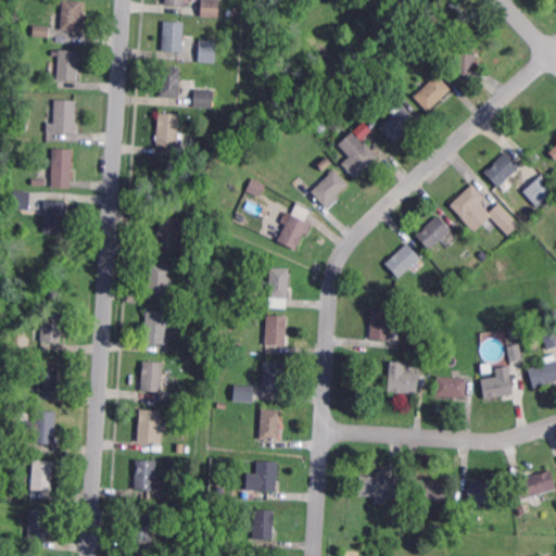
[(219,0),(218,17),(201,16),(201,0),(219,0)]
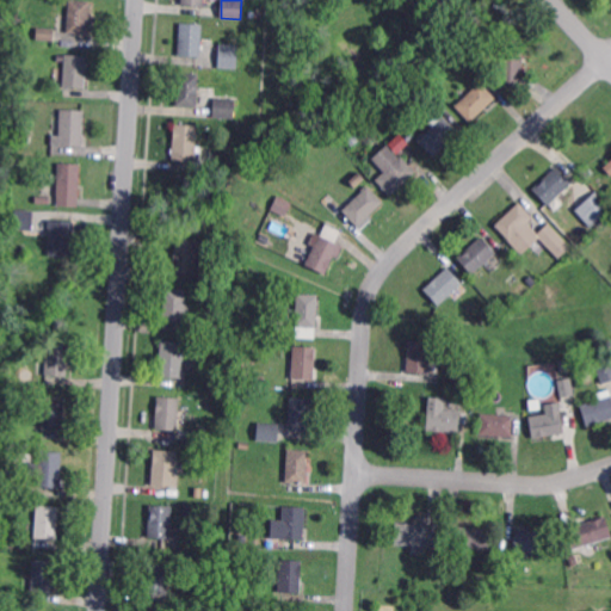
[(449,0),(434,13),(425,2),(427,0),(449,0)]
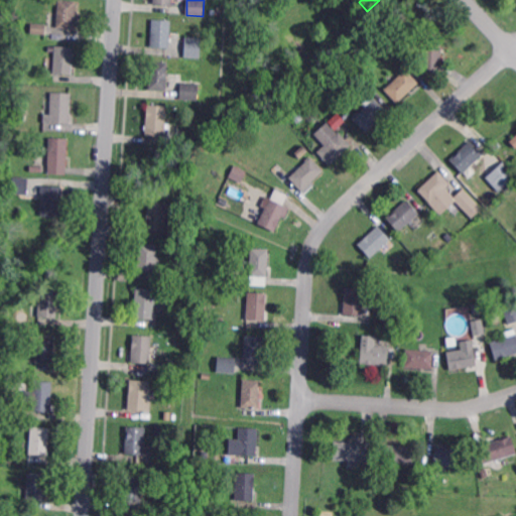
[(75,30),(56,29),(58,1),(77,2),(75,30)]
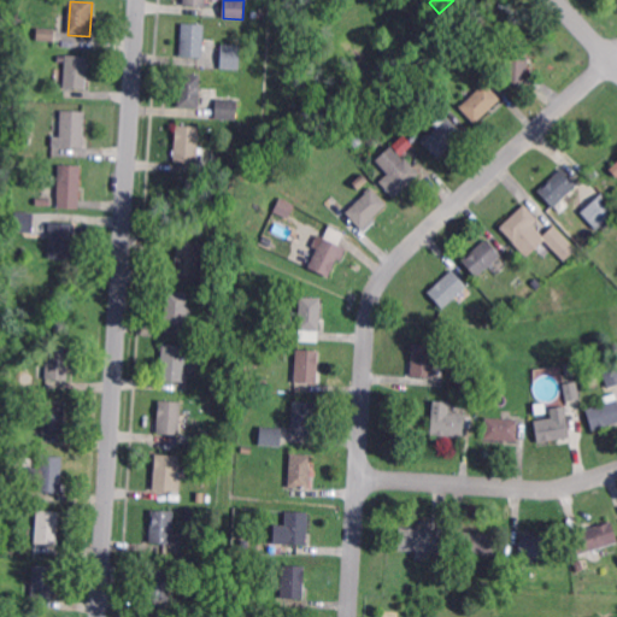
[(203,59),(180,58),(182,24),(205,25),(203,59)]
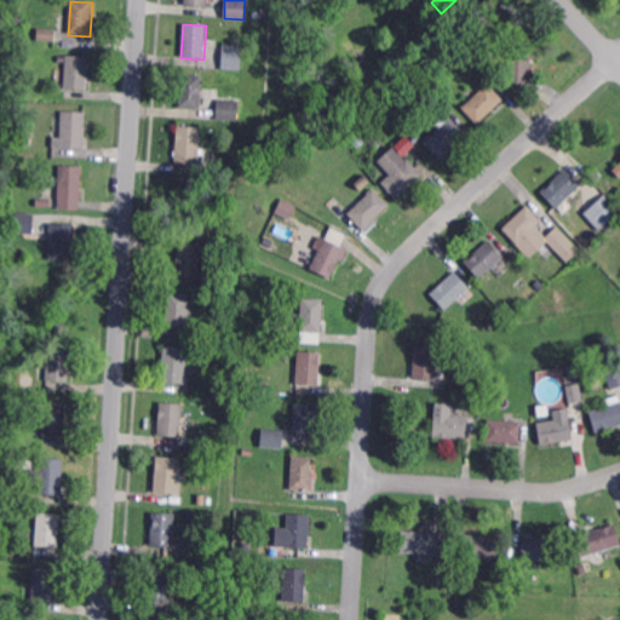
[(244,36),(233,35),(233,27),(245,28),(244,36)]
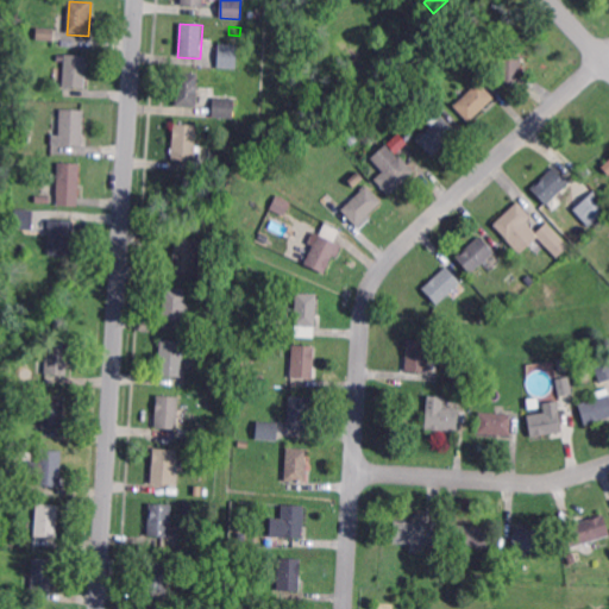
[(52,42),(36,41),(37,27),(54,30),(52,42)]
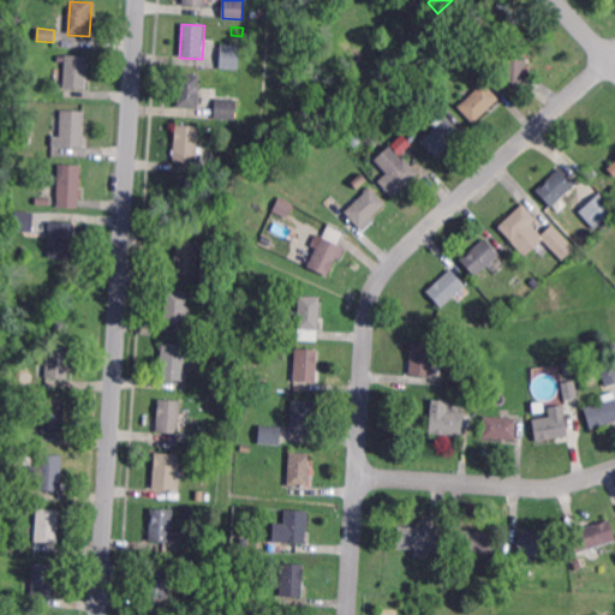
[(460,41),(454,35),(460,29),(466,35),(460,41)]
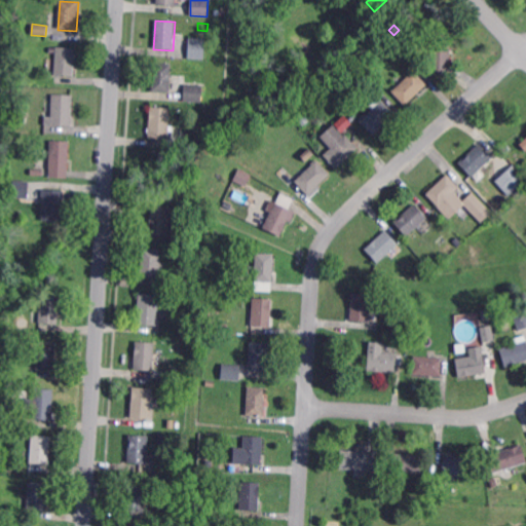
[(450,65),(431,65),(431,32),(450,32),(450,65)]
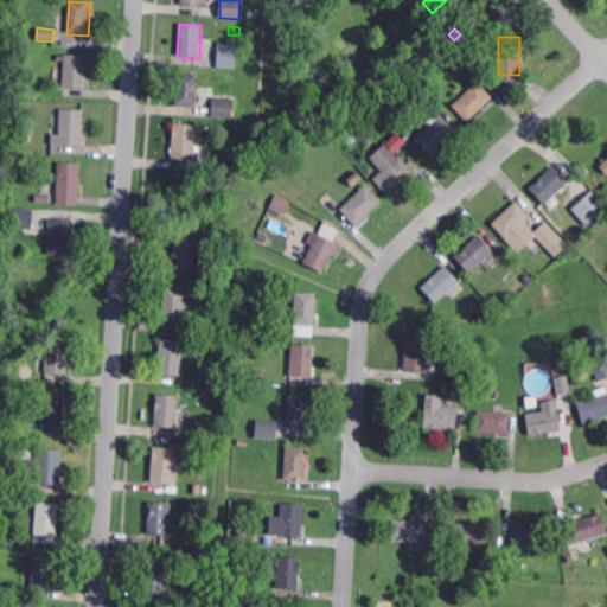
[(236,70),(217,69),(218,44),(237,45),(236,70)]
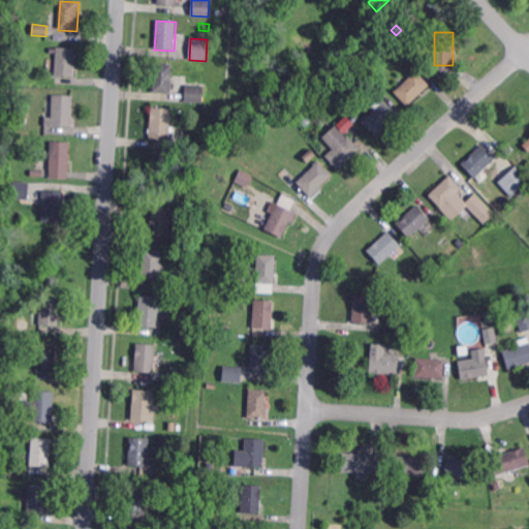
[(74,78),(55,76),(57,48),(76,49),(74,78)]
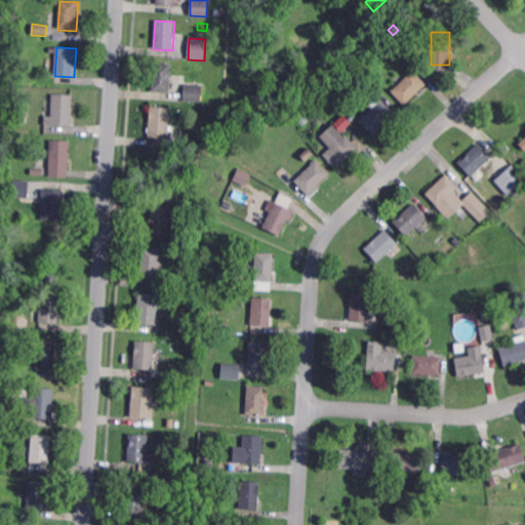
[(169,93),(151,91),(153,64),(171,65),(169,93)]
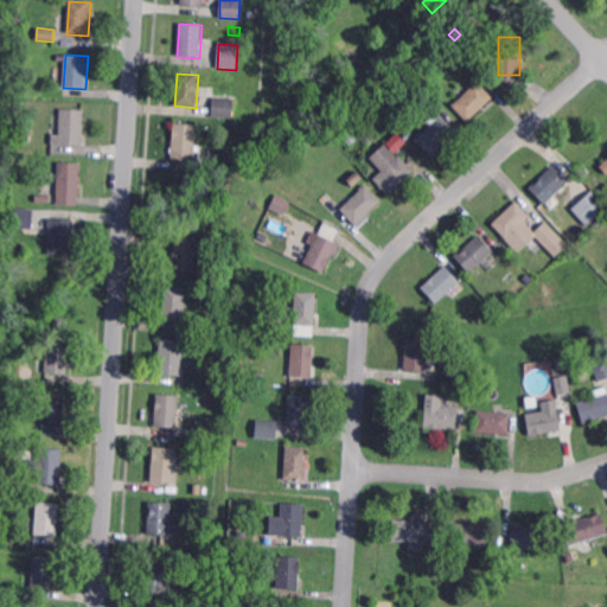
[(467,122),(452,106),(478,82),(493,97),(467,122)]
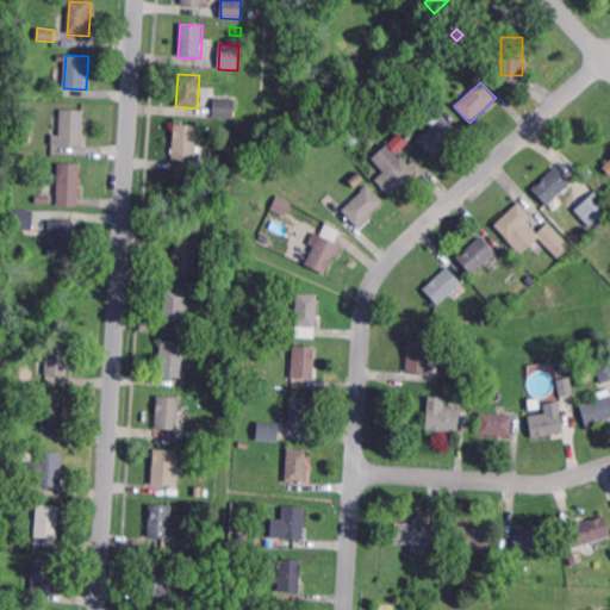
[(235,119),(213,118),(215,99),(236,100),(235,119)]
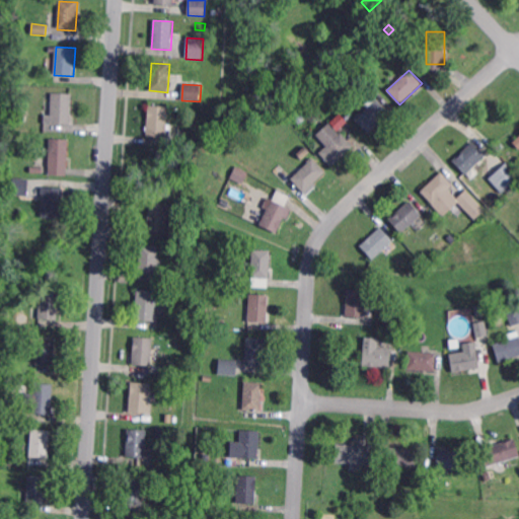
[(70,117),(70,125),(43,124),(44,116),(50,117),(51,94),(70,95),(70,117)]
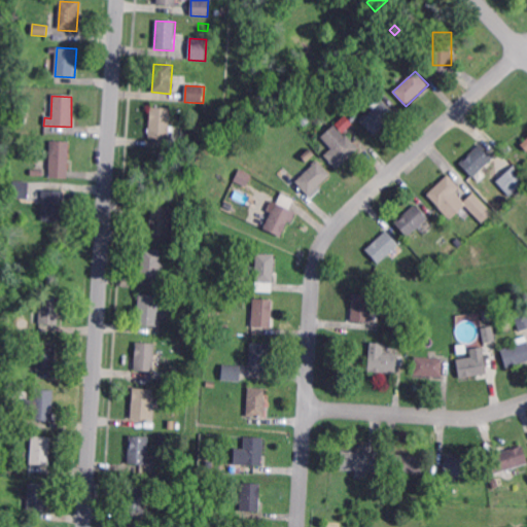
[(373,136),(360,121),(372,110),(369,106),(379,97),(395,114),(373,136)]
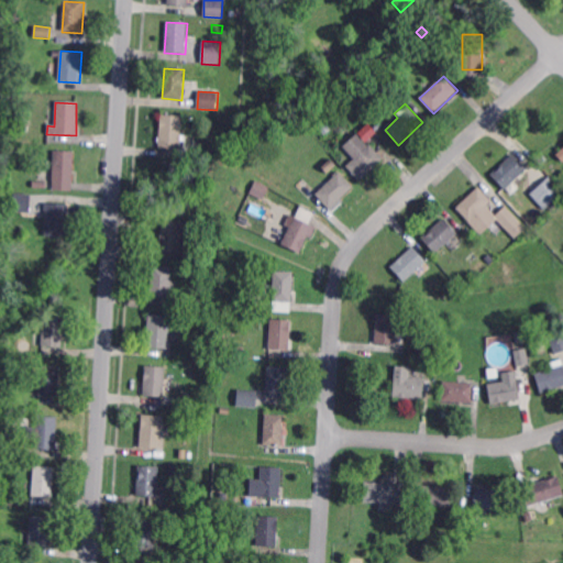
[(185,151),(157,150),(159,116),(183,118),(180,143),(186,143),(185,151)]
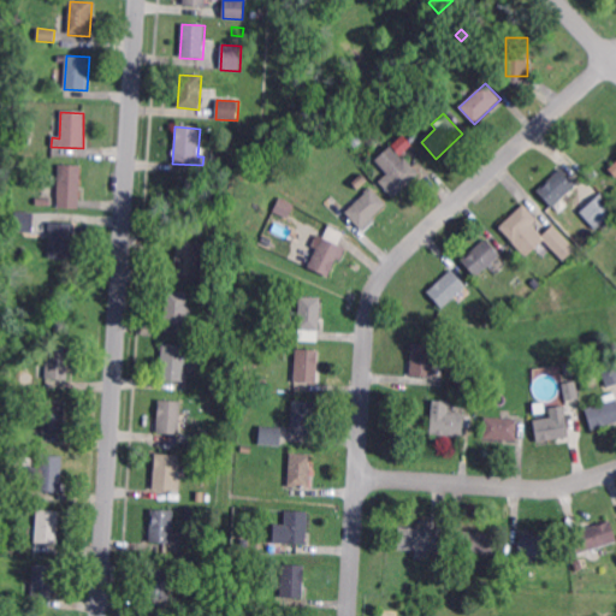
[(17,137),(18,128),(27,128),(27,137),(17,137)]
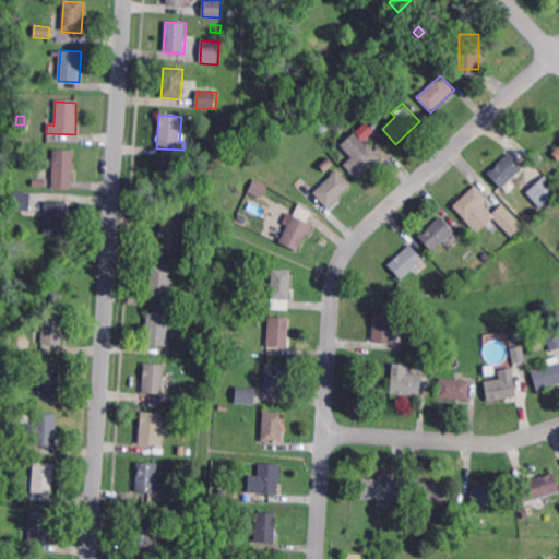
[(321,134),(316,127),(323,122),(329,130),(321,134)]
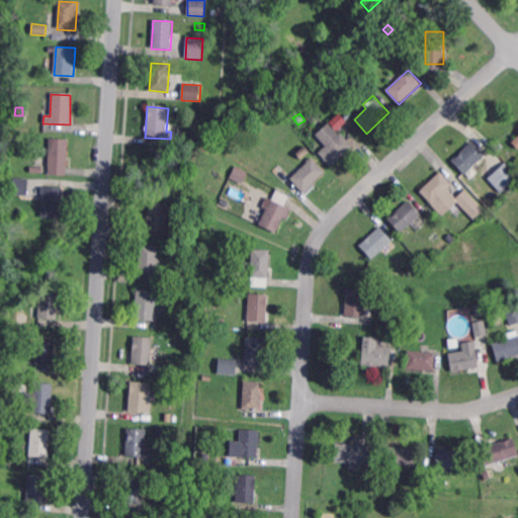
[(338,135),(340,133),(352,147),(330,167),(318,153),(325,146),(314,135),(327,122),(338,135)]
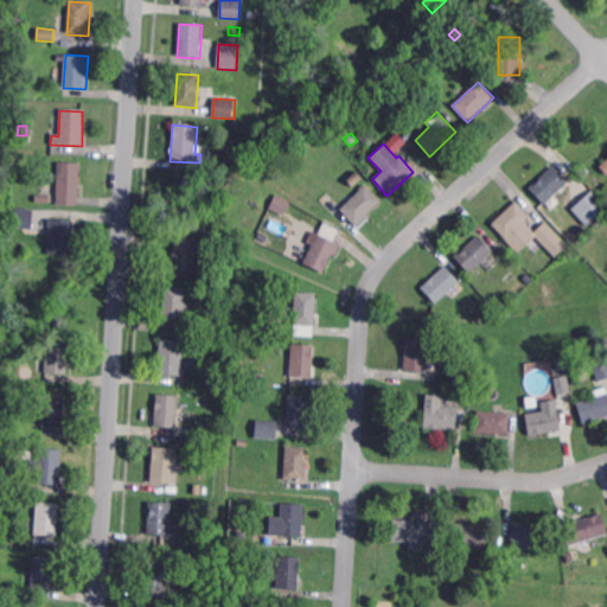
[(77,206),(56,205),(58,164),(78,164),(77,206)]
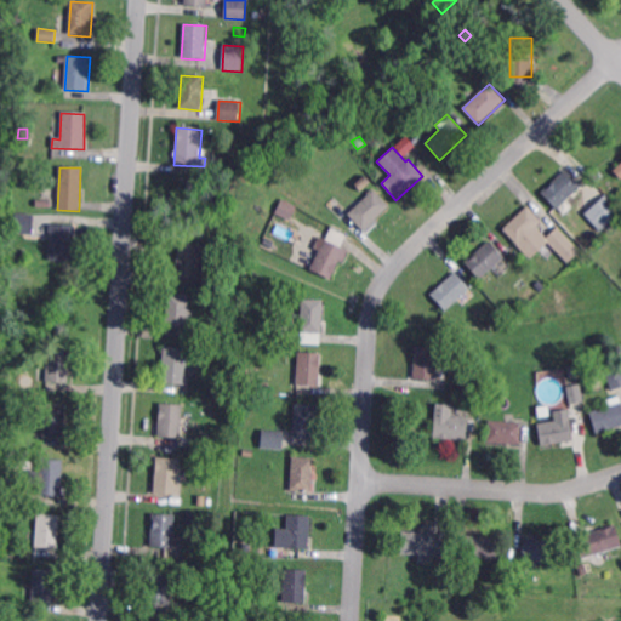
[(558,211),(542,195),(568,172),(582,189),(558,211)]
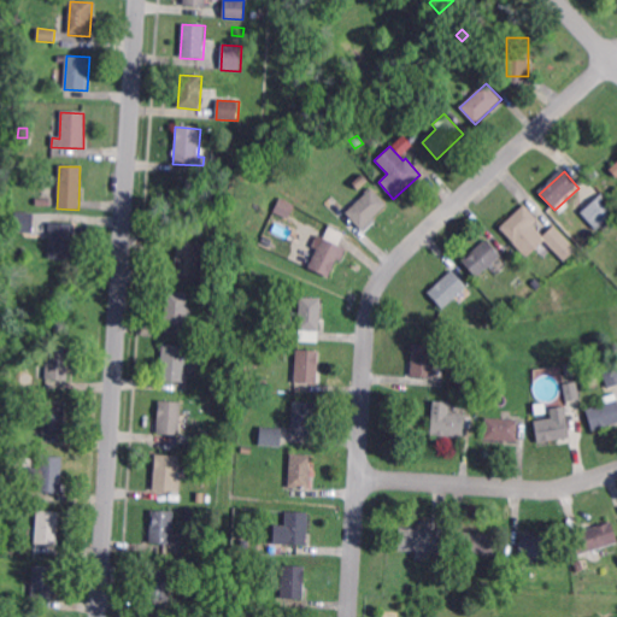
[(358,191),(353,186),(363,177),(368,182),(358,191)]
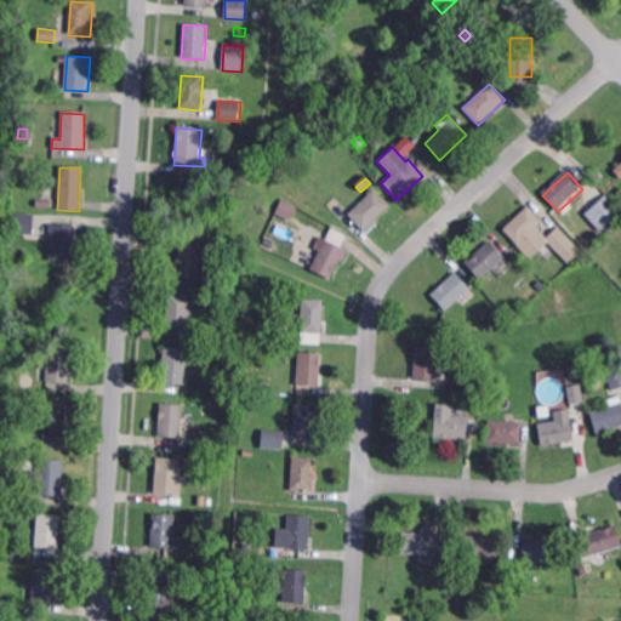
[(364,232),(349,215),(375,191),(391,208),(364,232)]
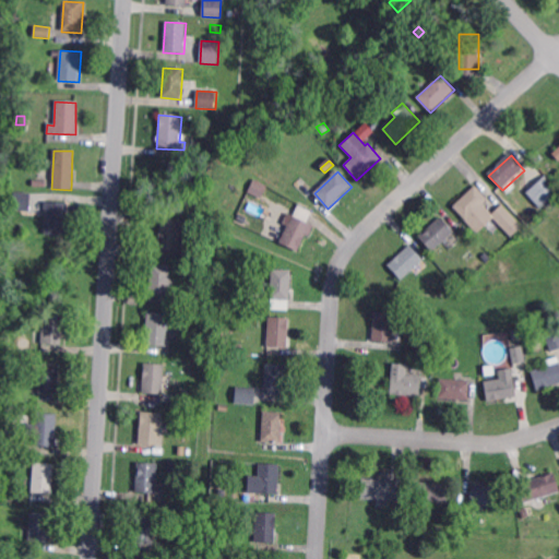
[(558,193),(542,211),(527,194),(546,177),(558,190),(558,193)]
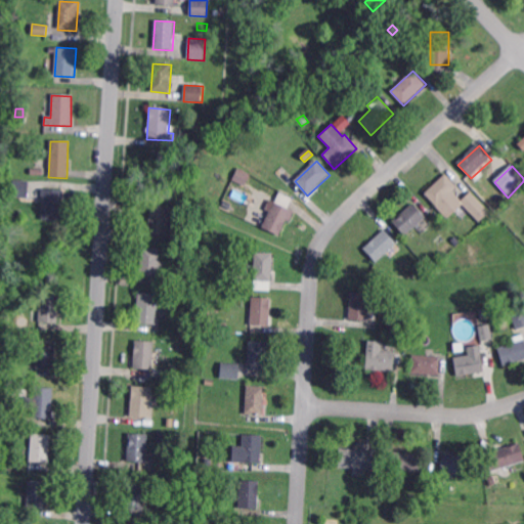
[(244,185),(250,173),(237,167),(231,179),(244,185)]
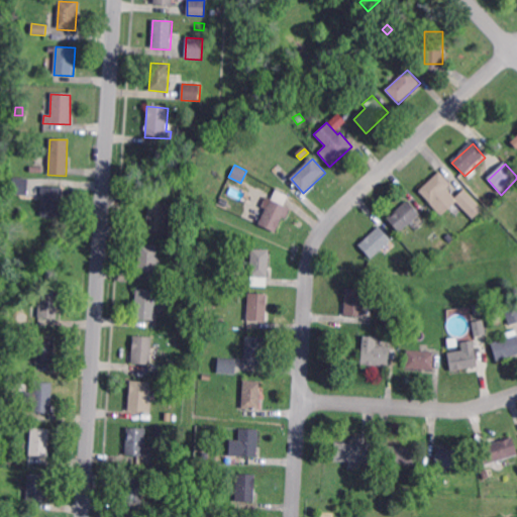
[(455,198),(466,189),(484,208),(474,218),(457,200),(442,214),(419,190),(439,172),(451,184),(446,189),(455,198)]
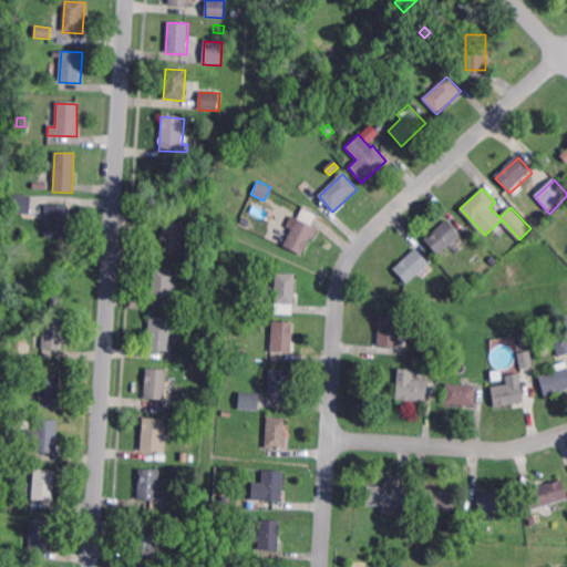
[(29,214),(13,214),(14,196),(30,196),(29,214)]
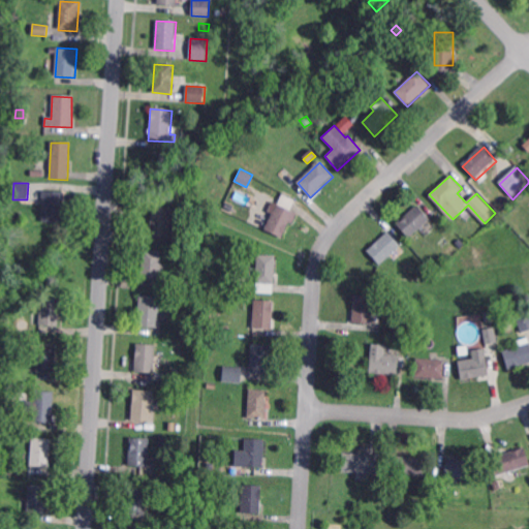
[(253,200),(246,196),(250,187),(258,190),(253,200)]
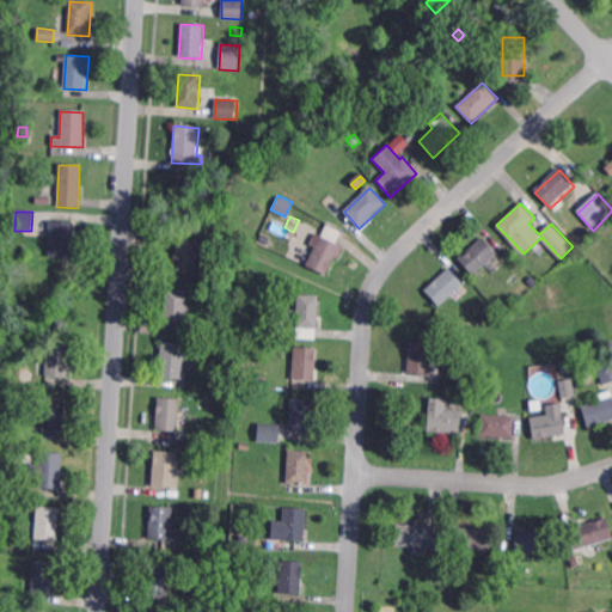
[(72,258),(48,257),(49,230),(48,230),(48,221),(74,222),(72,258)]
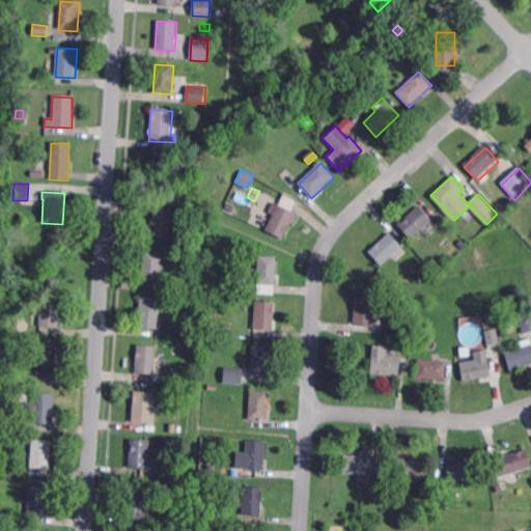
[(283,240),(264,230),(278,204),(296,214),(283,240)]
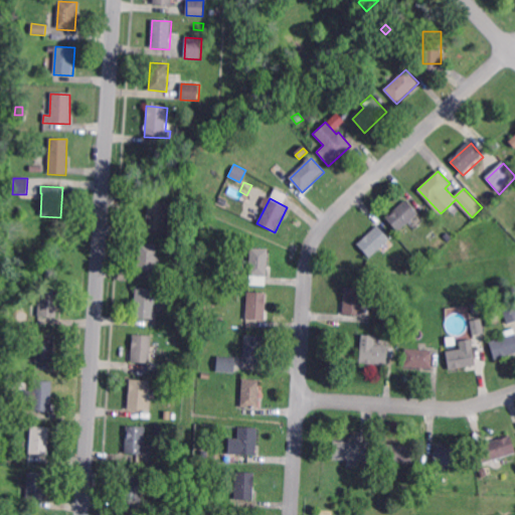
[(399,231),(386,217),(407,199),(420,213),(399,231)]
